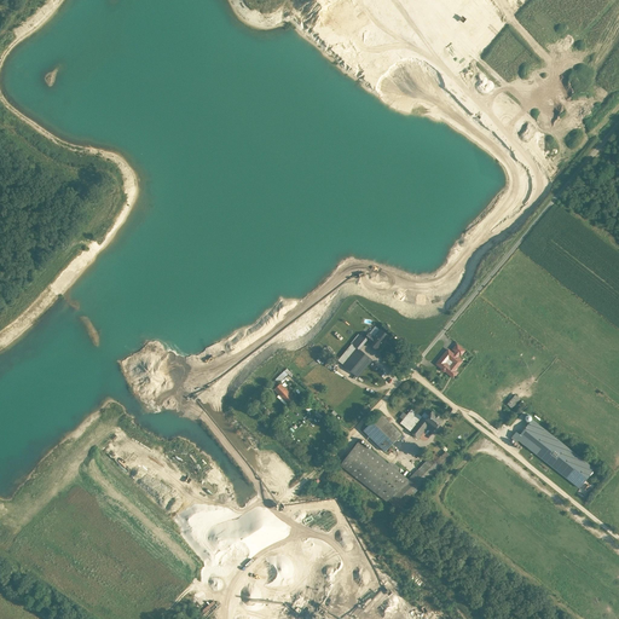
[(380,329),(374,336),(369,333),(364,339),(366,341),(377,350),(388,336),(380,329)]
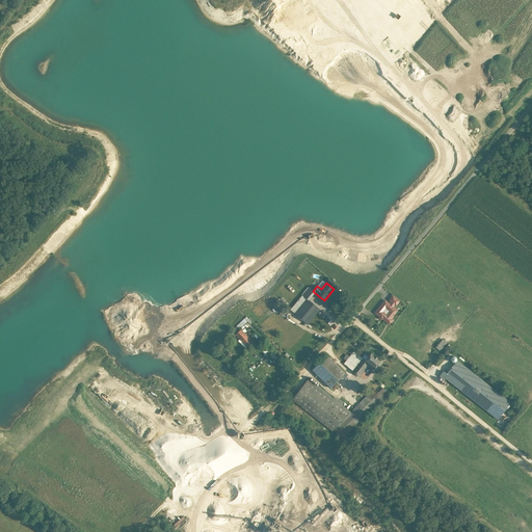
[(309,288),(302,295),(307,299),(309,300),(315,293),(313,291),(309,288)]
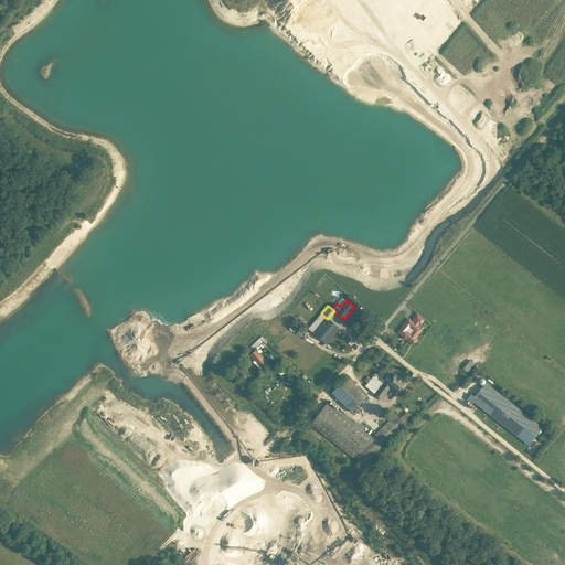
[(424,320),(417,315),(414,319),(416,320),(418,323),(420,324),(424,320)]
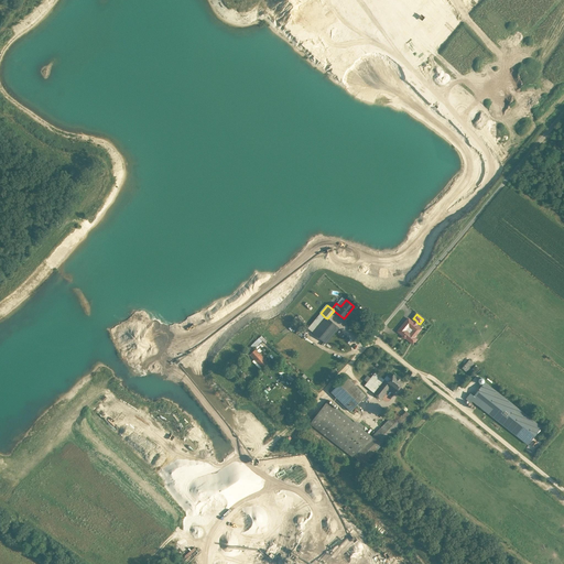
[(327,318),(325,317),(313,332),(326,342),(338,327),(327,318)]
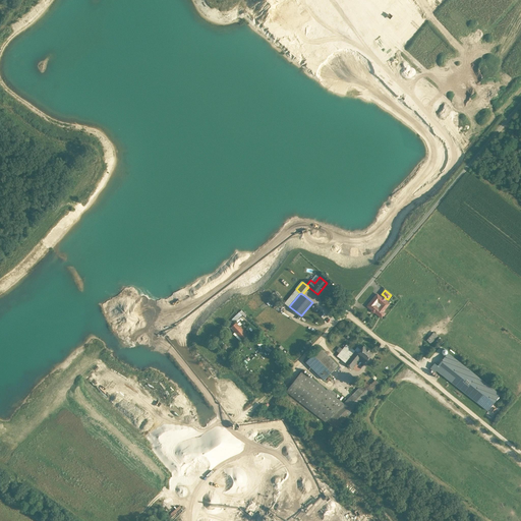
[(382,298),(377,294),(373,299),(371,302),(371,301),(367,306),(371,309),(371,311),(372,312),(374,312),(379,315),(389,303),(384,300),(386,298),(384,295),(382,298)]
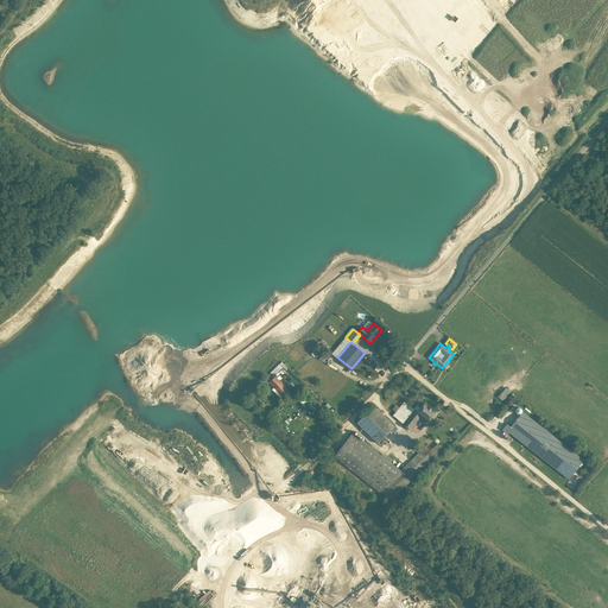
[(270,372),(273,375),(283,367),(285,369),(287,367),(282,361),(270,372)]
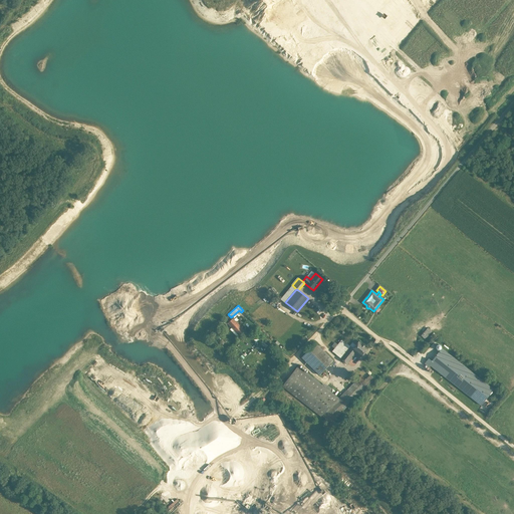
[(239,325),(233,318),(227,323),(238,334),(244,329),(241,327),(242,325),(240,323),(239,325)]
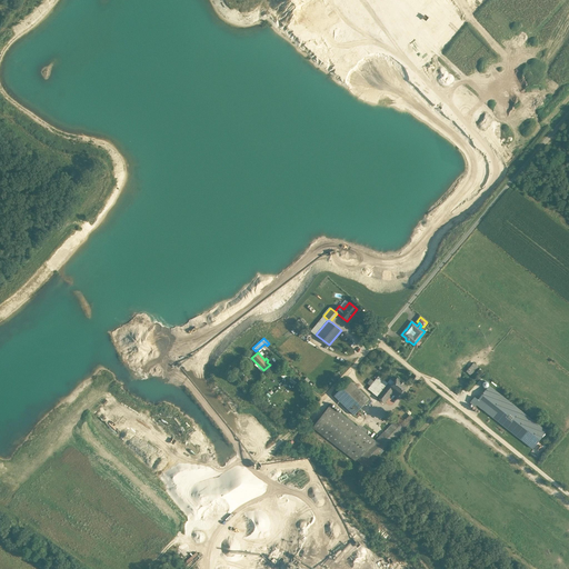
[(466,371),(470,375),(478,366),(472,361),(466,371)]
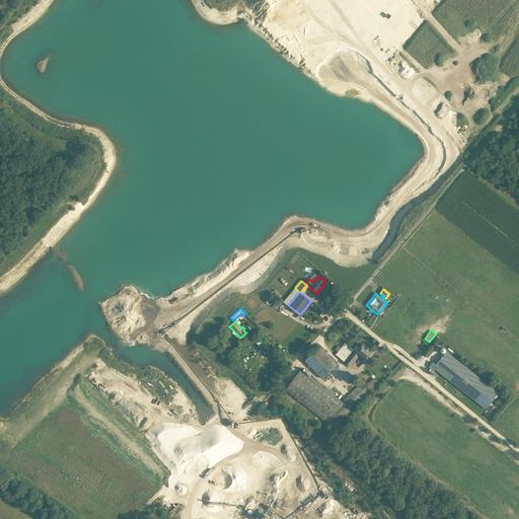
[(346,343),(336,355),(344,361),(353,350),(346,343)]
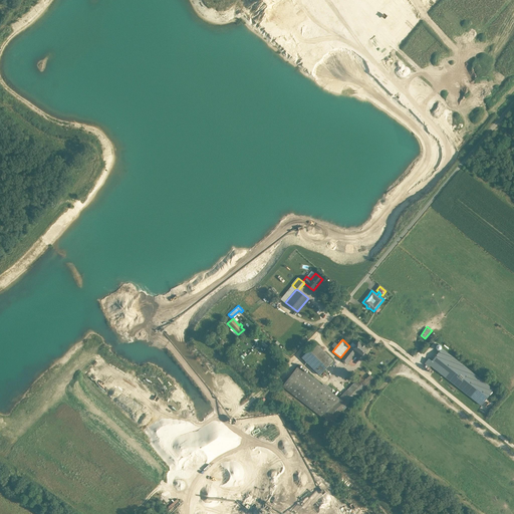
[(354,347),(352,348),(356,351),(354,354),(359,357),(361,355),(367,348),(364,346),(364,345),(361,344),(358,341),(354,347)]
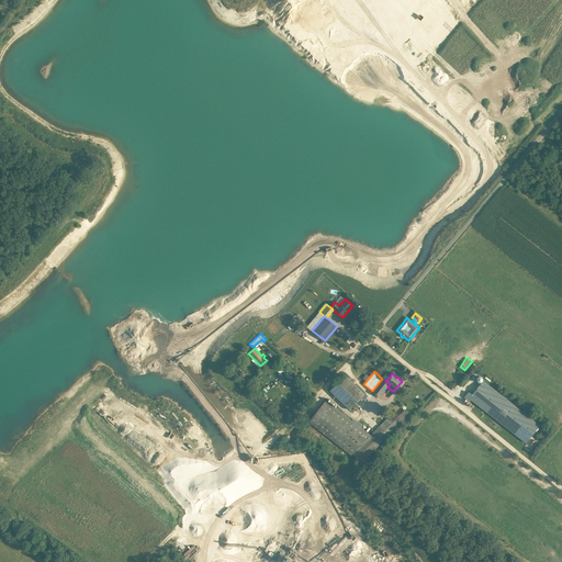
[(345,375),(329,391),(349,409),(364,394),(345,375)]
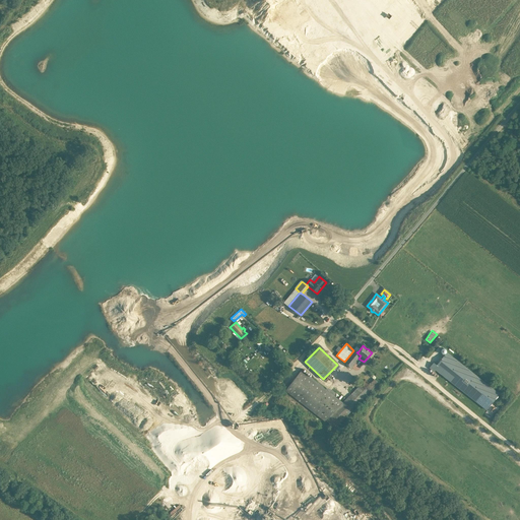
[(353,350),(344,362),(351,368),(359,359),(361,355),(356,352),(359,351),(354,348),(353,350)]
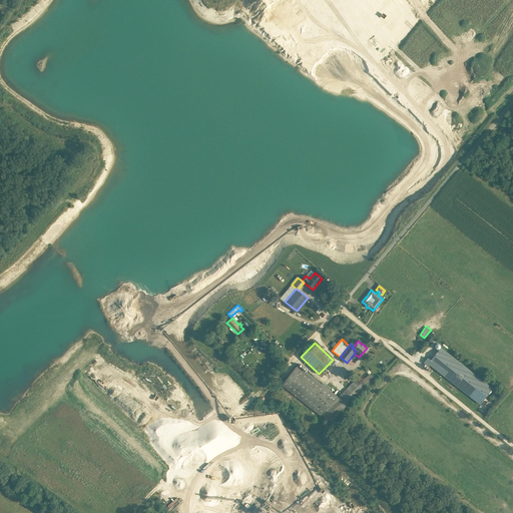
[(492,388),(441,348),(431,361),(428,364),(429,365),(480,404),(492,388)]
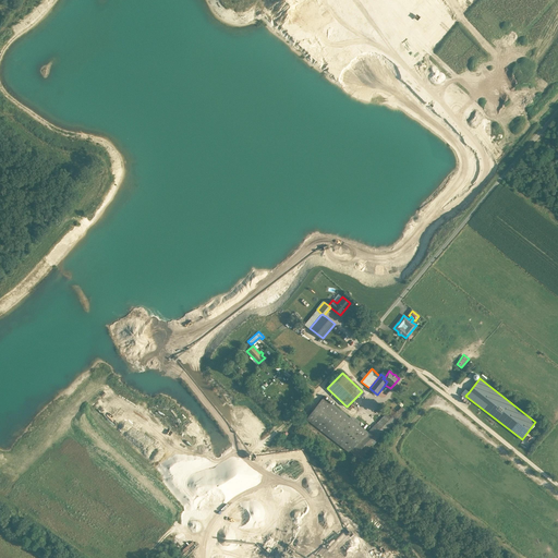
[(353,421),(324,397),(306,419),(349,451),(367,432),(358,424),(360,422),(355,419),(353,421)]
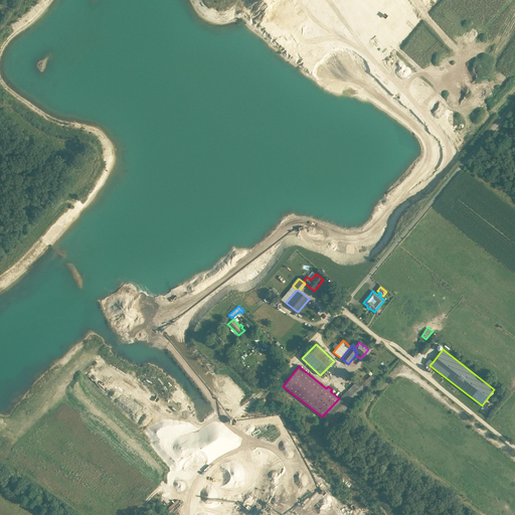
[(370,375),(366,380),(370,384),(374,379),(370,375)]
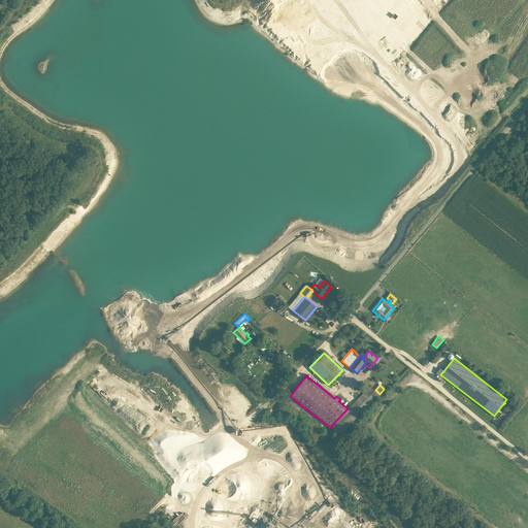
[(371,386),(356,400),(365,408),(380,394),(375,390),(371,386)]
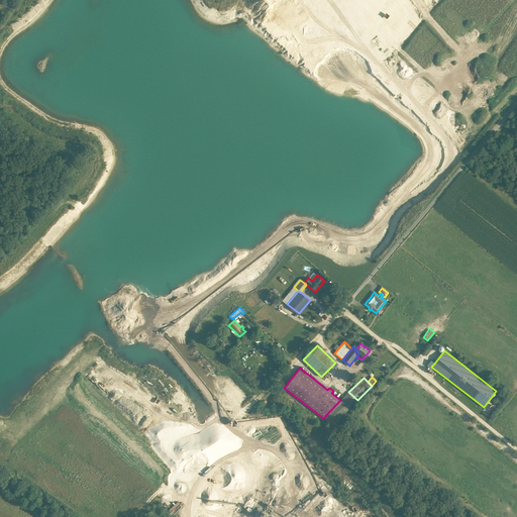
[(340,400),(323,418),(332,425),(357,400),(348,392),(340,400)]
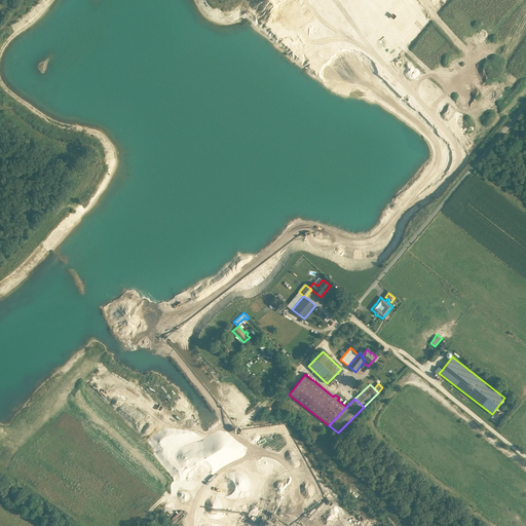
[(172,519),(175,522),(173,523),(175,525),(187,515),(182,510),(172,519)]
